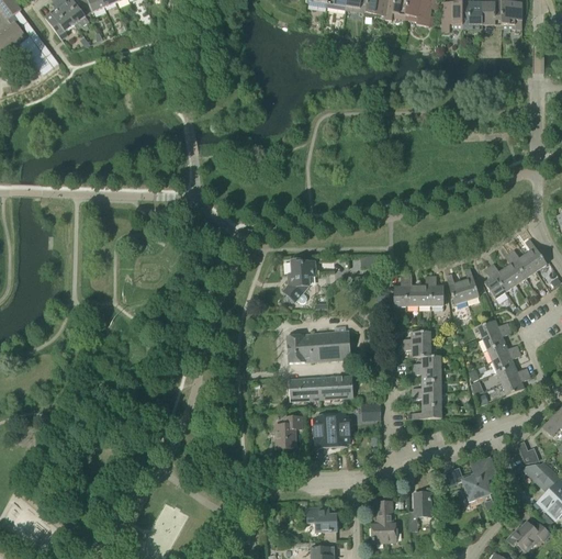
[(20,9),(21,8),(14,0),(0,0),(0,55),(1,55),(1,54),(26,35),(15,20),(11,23),(8,18),(13,13),(20,9)]
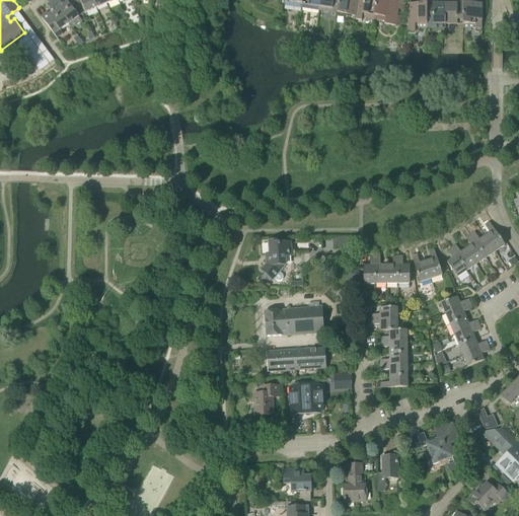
[(64,0),(58,5),(69,21),(72,25),(82,18),(79,14),(82,12),(78,6),(75,0),(64,0)]
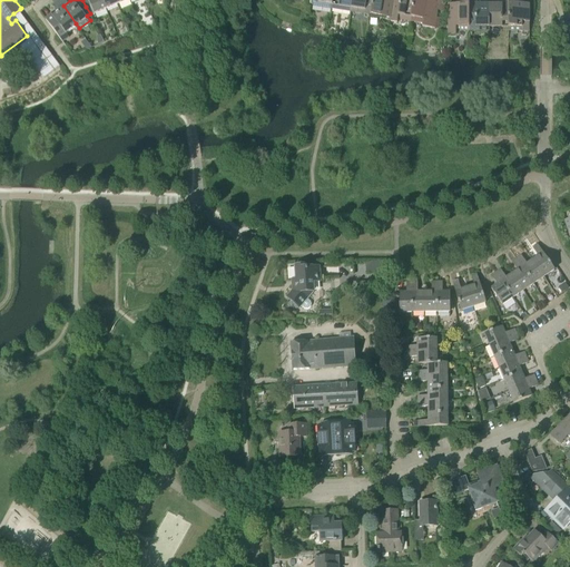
[(82,0),(86,7),(90,13),(94,11),(106,7),(102,0),(82,0)]
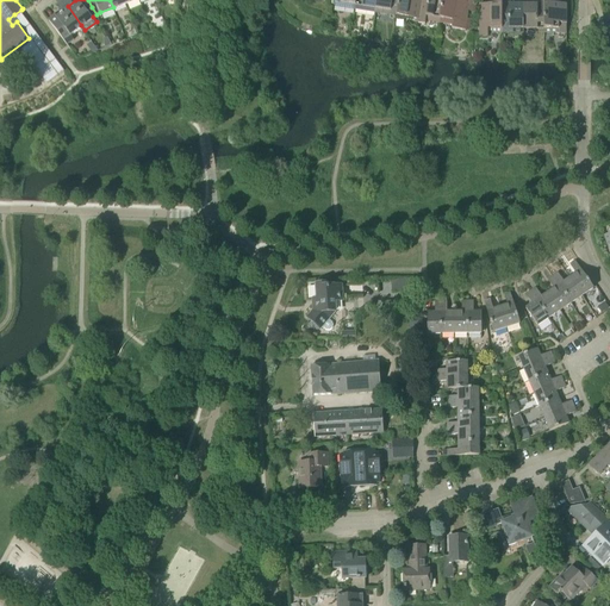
[(355,0),(355,1),(356,1),(356,2),(355,6),(375,10),(377,6),(377,5),(378,5),(379,0),(355,0)]
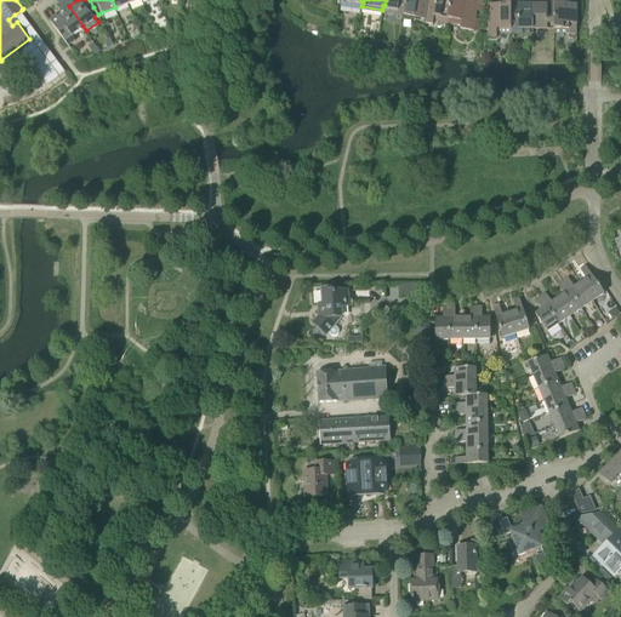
[(386,0),(385,5),(383,5),(382,10),(404,12),(406,0),(386,0)]
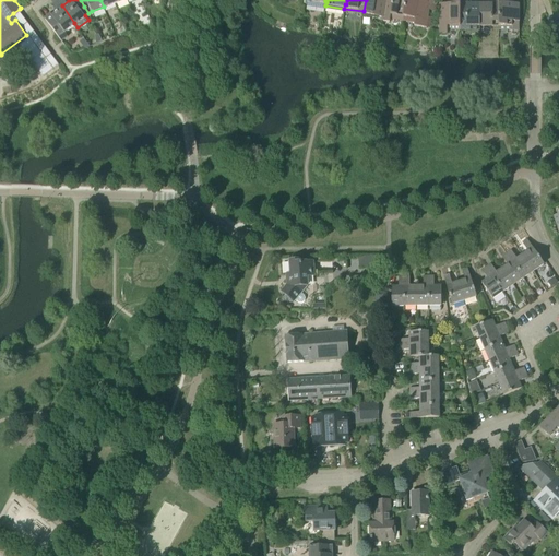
[(366,0),(364,11),(383,14),(384,6),(385,0),(366,0)]
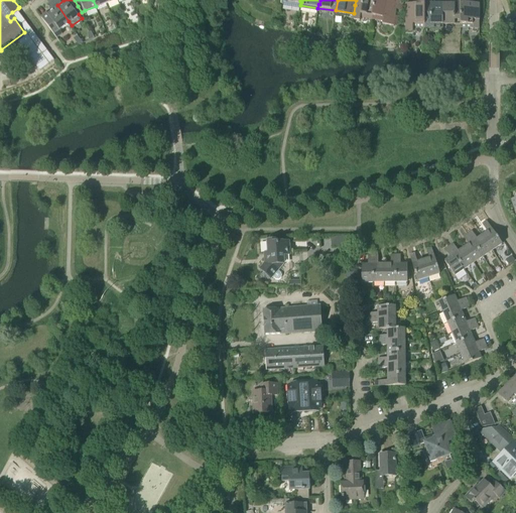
[(354,13),(353,16),(360,17),(361,14),(372,16),(374,0),(356,0),(355,5),(354,13)]
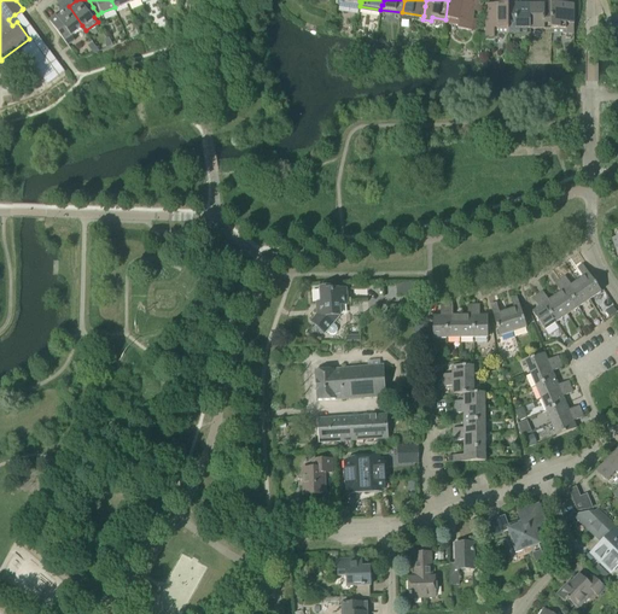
[(448,0),(445,19),(459,22),(458,25),(471,28),(474,10),(474,6),(476,0),(448,0)]
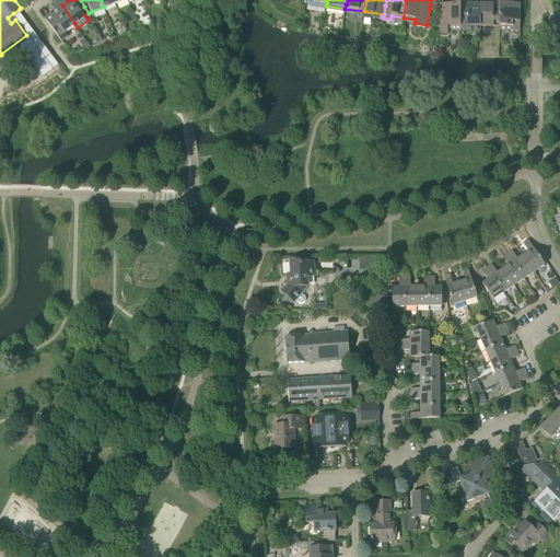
[(461,27),(461,0),(454,0),(454,1),(440,1),(440,31),(447,31),(447,27),(461,27)]
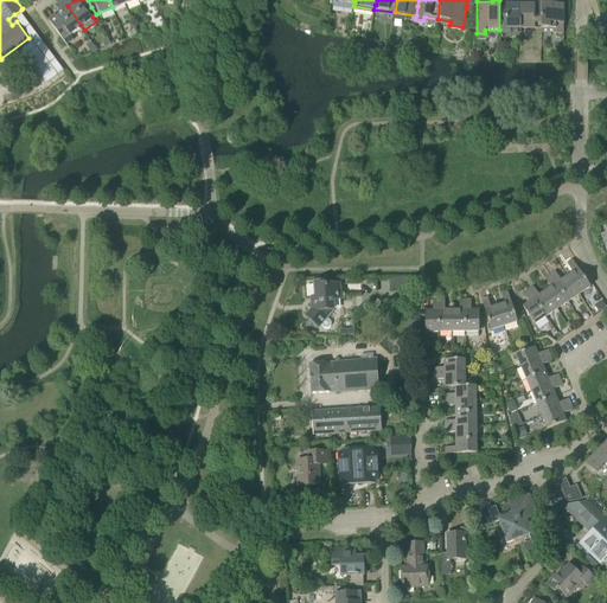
[(519,6),(519,1),(513,1),(513,0),(499,0),(499,30),(521,30),(521,26),(519,26),(519,6)]
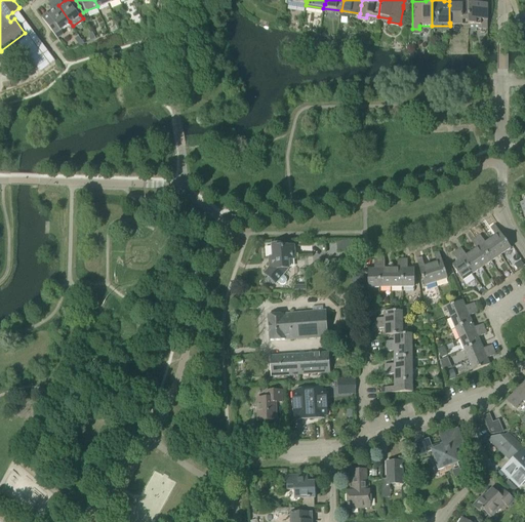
[(456,1),(449,1),(449,5),(449,23),(450,23),(469,23),(470,23),(469,5),(469,0),(456,0),(456,1)]
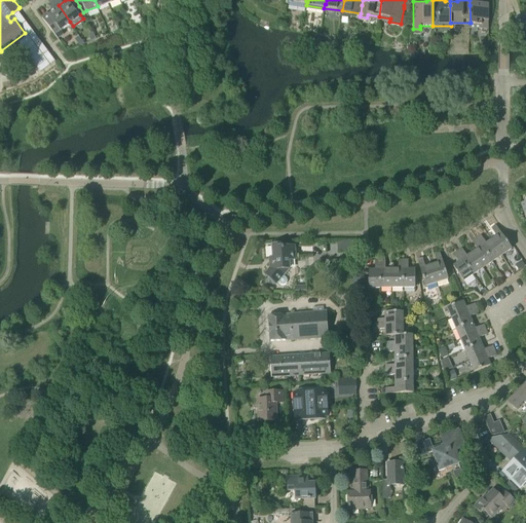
[(471,23),(470,23),(470,26),(488,26),(488,0),(481,0),(481,1),(475,1),(475,0),(470,0),(470,5),(471,23)]
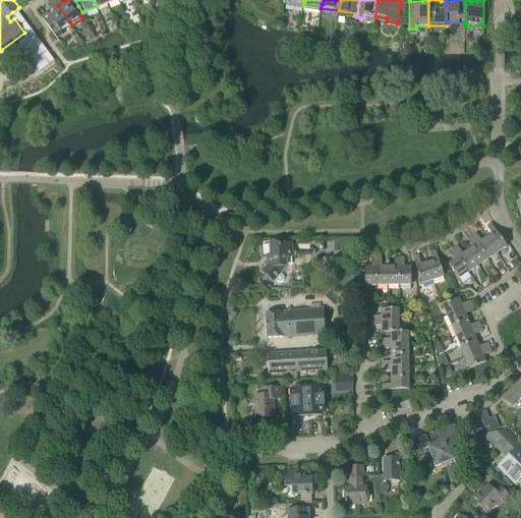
[(69,21),(58,5),(48,12),(47,10),(41,14),(57,36),(63,32),(60,29),(69,21)]
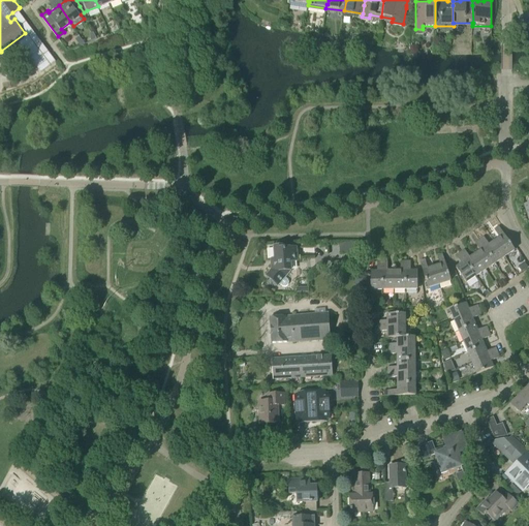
[(19,8),(12,12),(28,32),(18,39),(40,70),(56,59),(22,13),(19,8)]
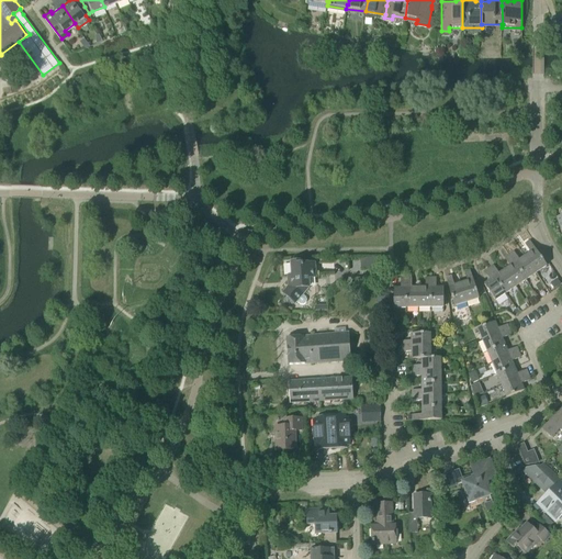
[(557,14),(551,15),(554,30),(561,28),(557,14)]
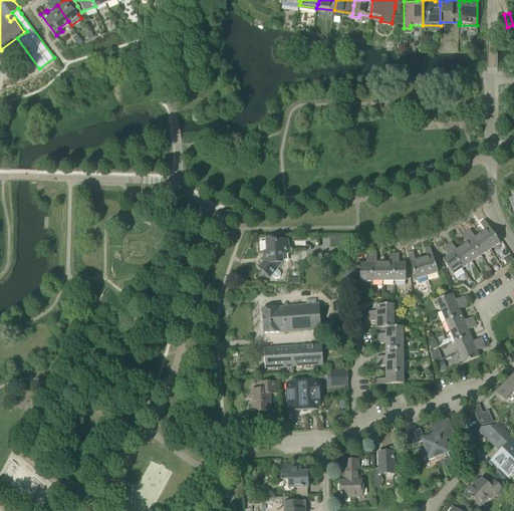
[(486,229),(480,232),(490,247),(500,240),(485,218),(481,221),(486,229)]
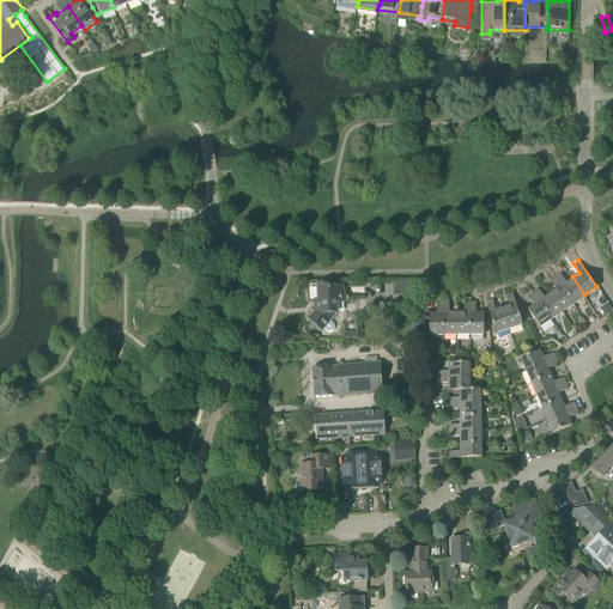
[(584,294),(572,276),(566,281),(560,272),(556,275),(574,302),(584,294)]
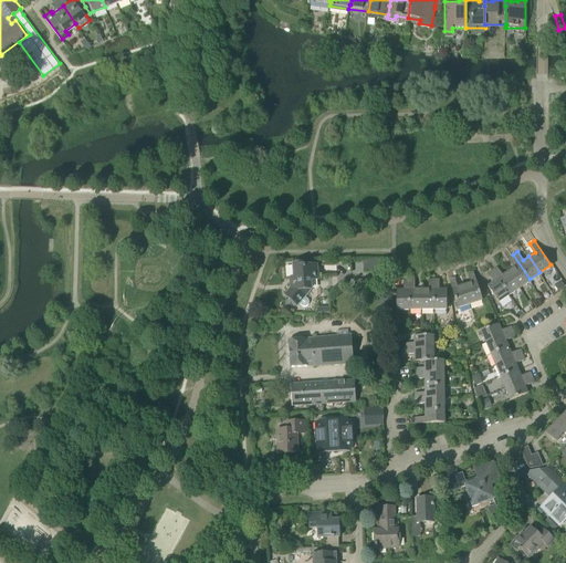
[(530,279),(513,254),(509,257),(514,266),(509,270),(520,285),(530,279)]
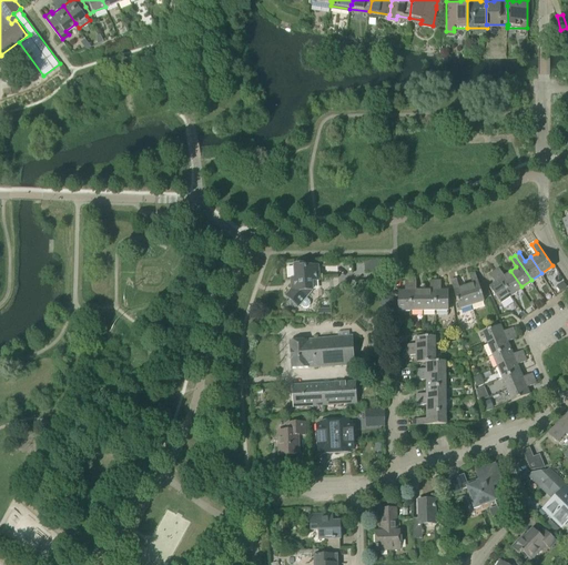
[(310,298),(306,294),(312,288),(313,288),(312,278),(318,278),(317,263),(308,264),(306,262),(294,262),(295,275),(291,276),(292,286),(286,293),(298,303),(300,302),(303,305),(306,305),(308,304),(310,302),(311,300),(310,298)]
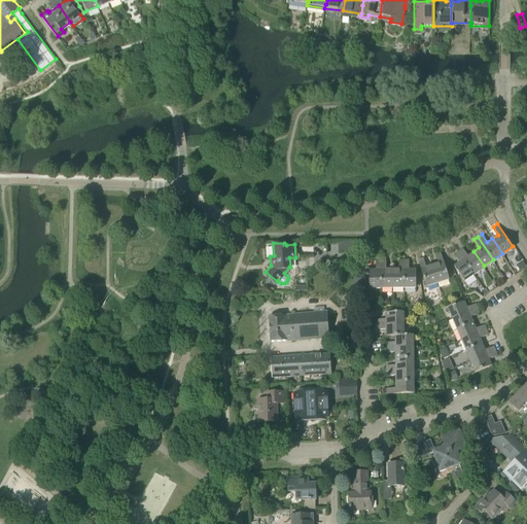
[(484,266),(473,251),(468,254),(463,246),(459,249),(475,273),(484,266)]
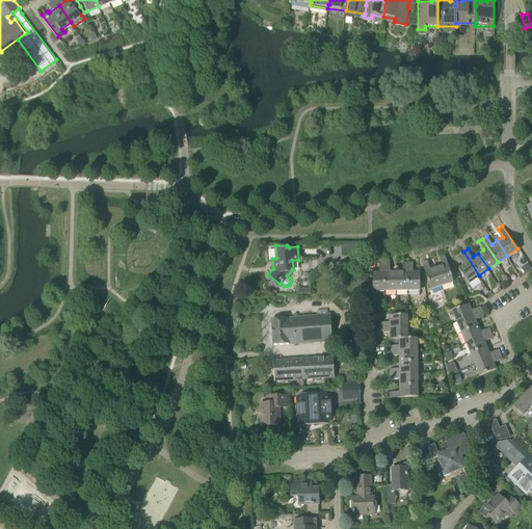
[(479,275),(463,252),(459,255),(464,263),(458,266),(469,282),(479,275)]
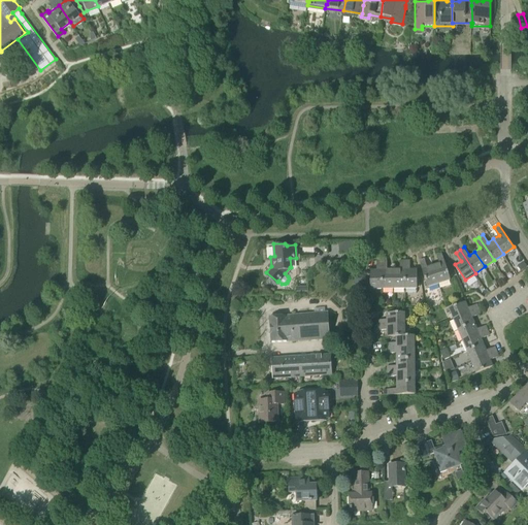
[(433,264),(438,282),(450,277),(441,251),(436,253),(439,262),(433,264)]
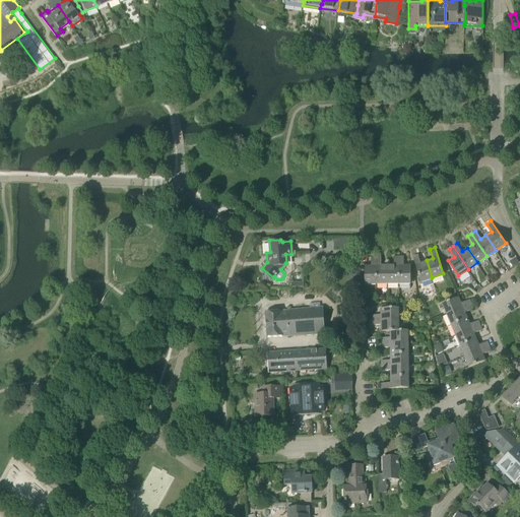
[(432,277),(427,260),(420,262),(417,253),(412,254),(420,280),(432,277)]
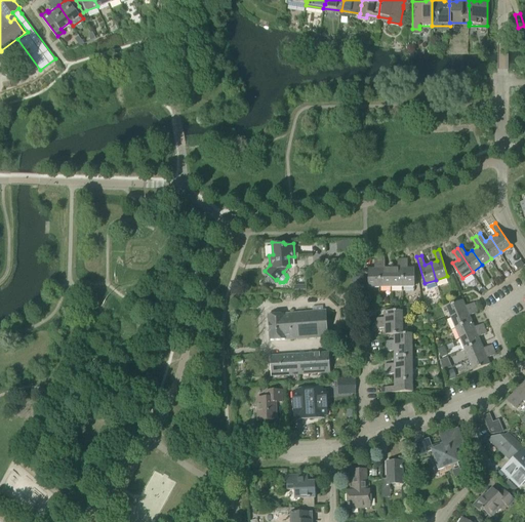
[(398,267),(391,267),(392,284),(403,284),(402,256),(397,256),(398,267)]
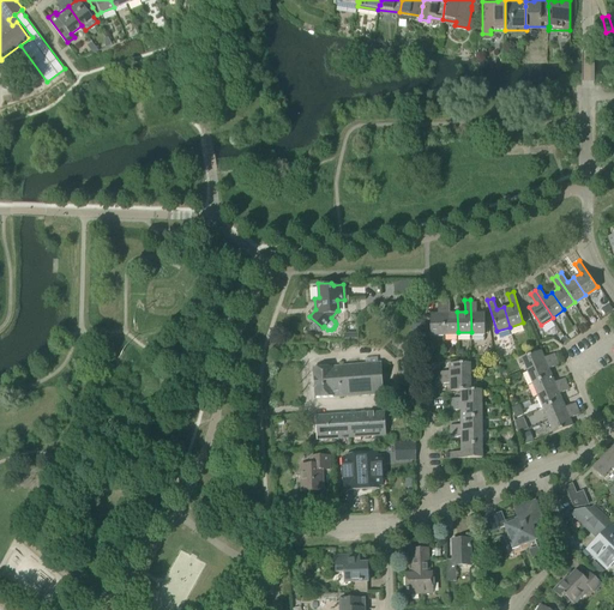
[(470,300),(471,332),(485,332),(485,310),(476,310),(476,300),(470,300)]
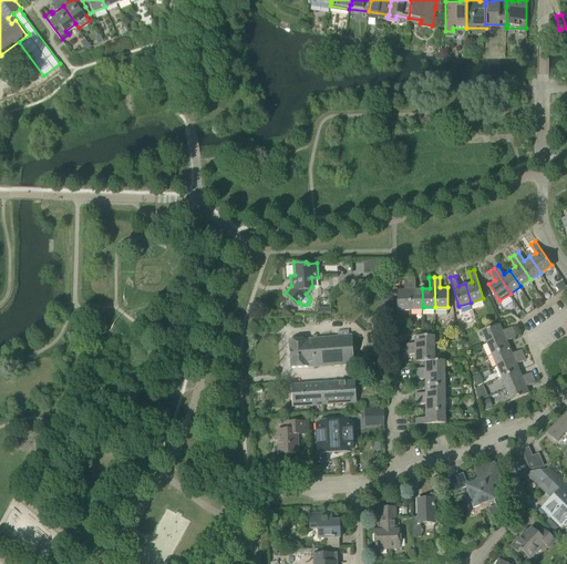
[(410,308),(410,278),(404,278),(404,288),(398,288),(398,308),(410,308)]
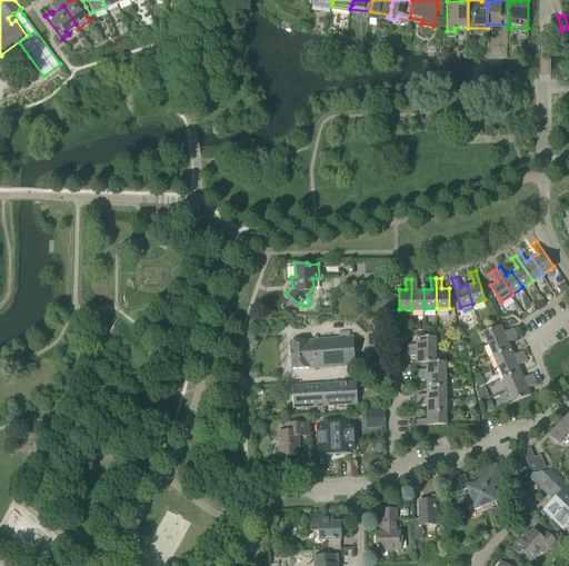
[(425,308),(423,289),(417,289),(417,279),(411,279),(411,309),(425,308)]
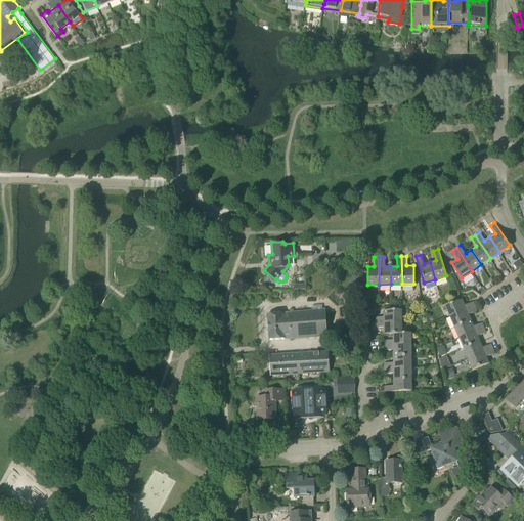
[(521,258),(514,262),(517,266),(523,262),(521,258)]
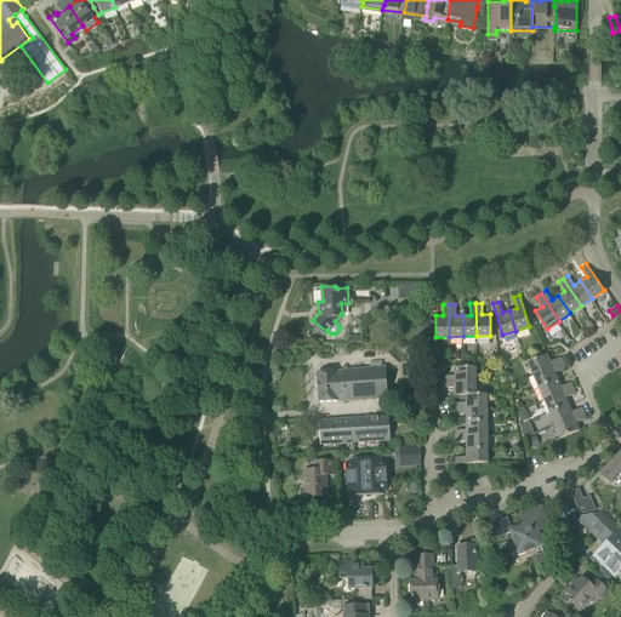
[(534,373),(563,360),(560,355),(551,359),(547,352),(528,360),(534,373)]
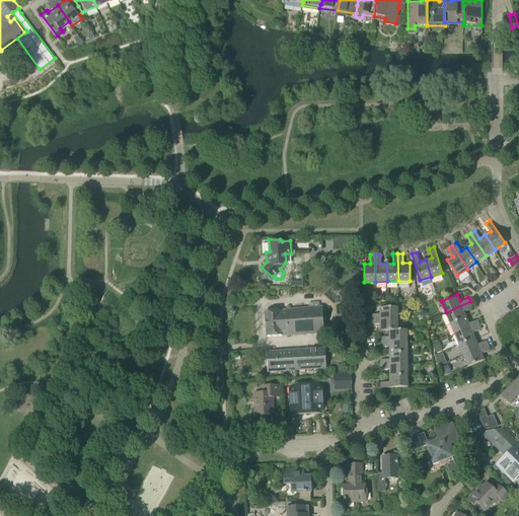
[(472,306),(470,301),(446,312),(450,322),(466,315),(464,309),(472,306)]
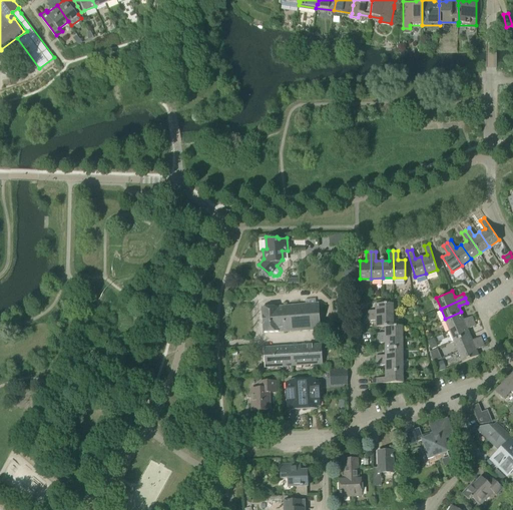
[(264,330),(319,327),(318,301),(262,305),(264,330)]
